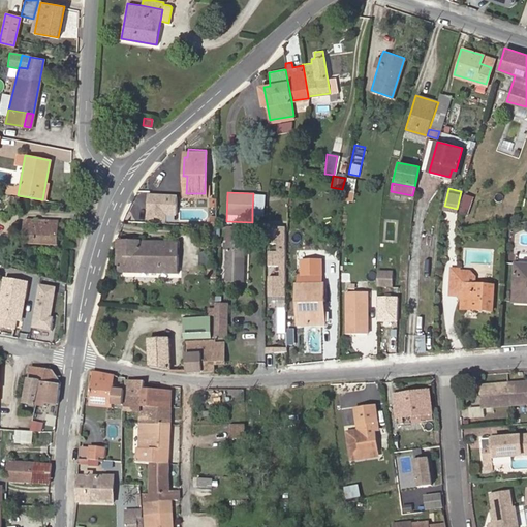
[(458,212),(467,215),(473,195),(464,192),(458,212)]
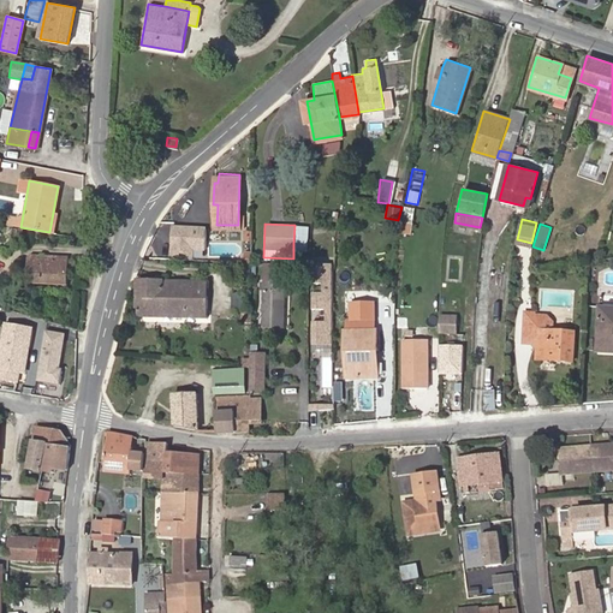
[(0,238),(18,242),(19,228),(0,225),(0,238)]
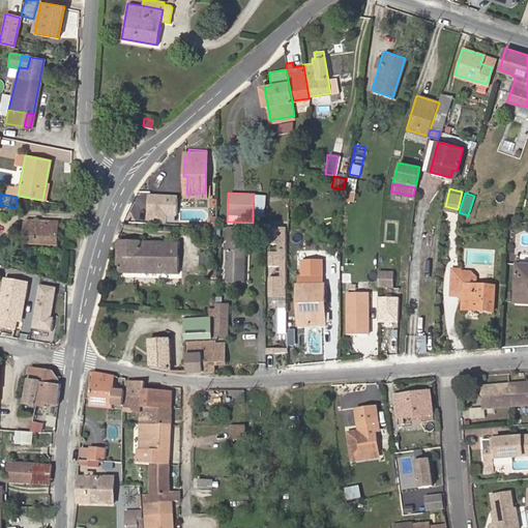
[(262,211),(262,194),(254,194),(253,210),(262,211)]
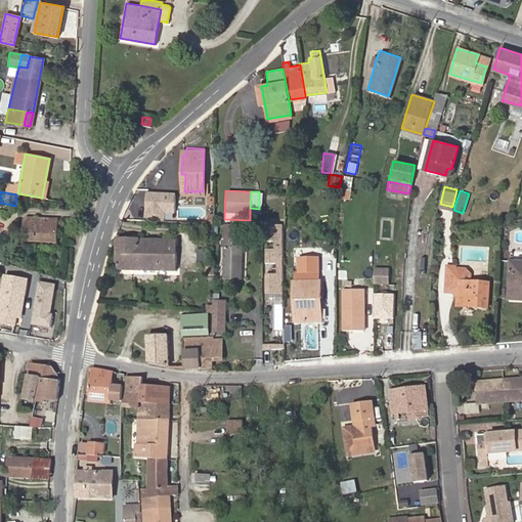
[(172,211),(173,194),(144,193),(143,220),(161,221),(161,211),(172,211)]
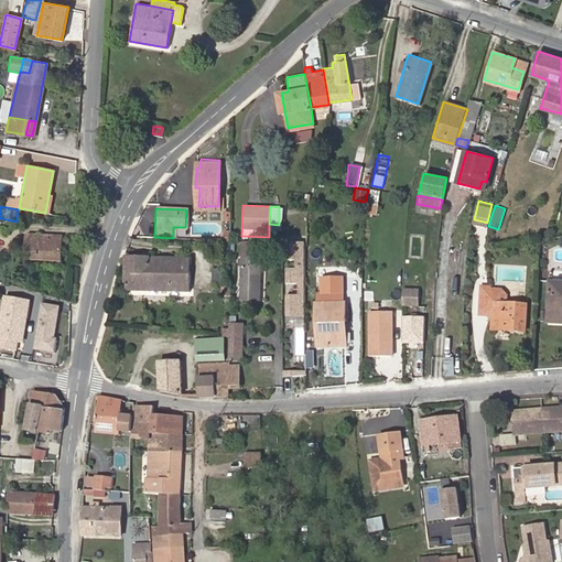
[(24,235),(23,257),(61,258),(62,234),(28,233),(24,235)]
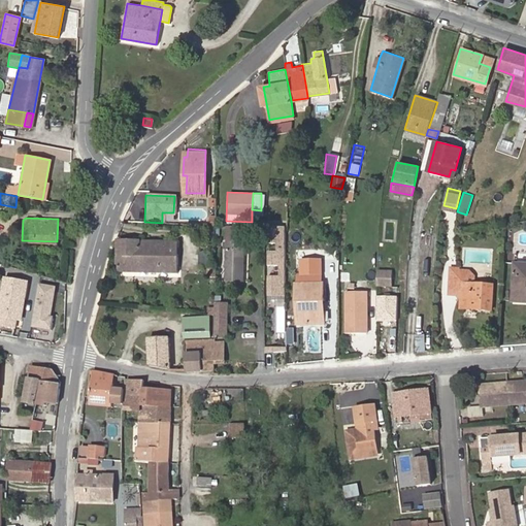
[(242,281),(243,241),(241,241),(242,226),(225,225),(224,281),(242,281)]
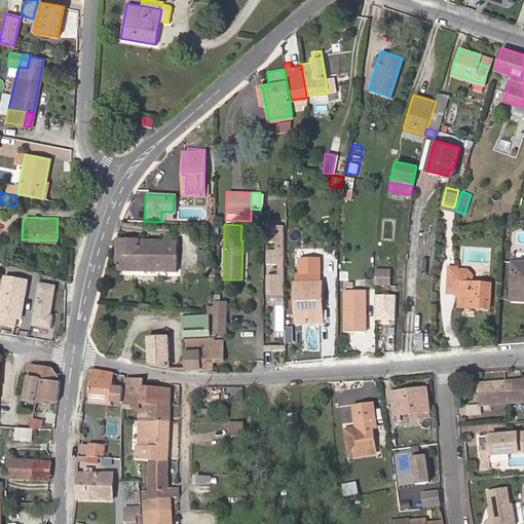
[(116,263),(116,269),(176,270),(176,238),(115,238),(114,263),(116,263)]
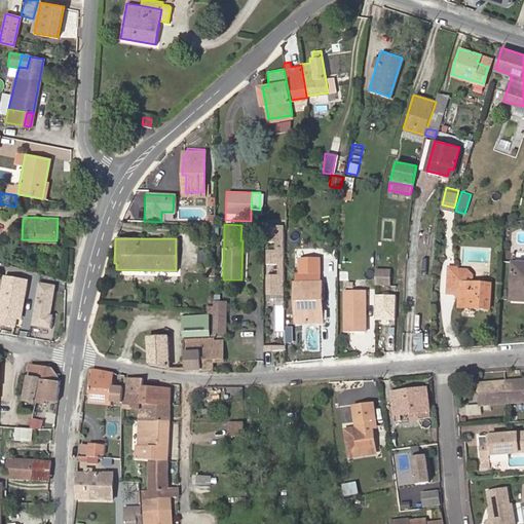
[(263,241),(263,262),(273,262),(274,252),(278,252),(278,242),(263,241)]
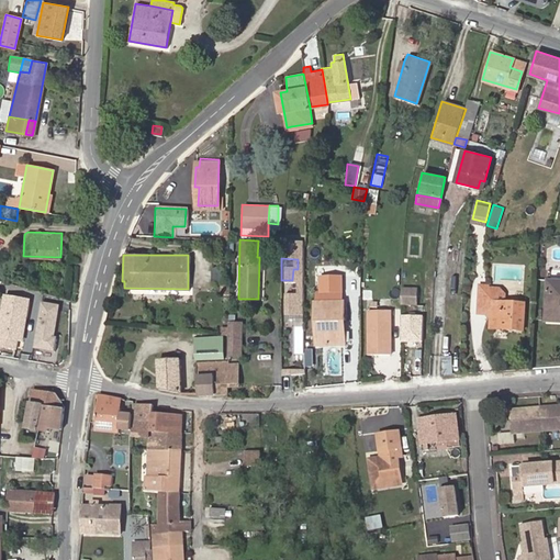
[(320,301),(315,301),(313,301),(314,344),(345,343),(343,300),(342,300),(340,291),(329,291),(329,277),(320,277),(320,292),(320,301)]
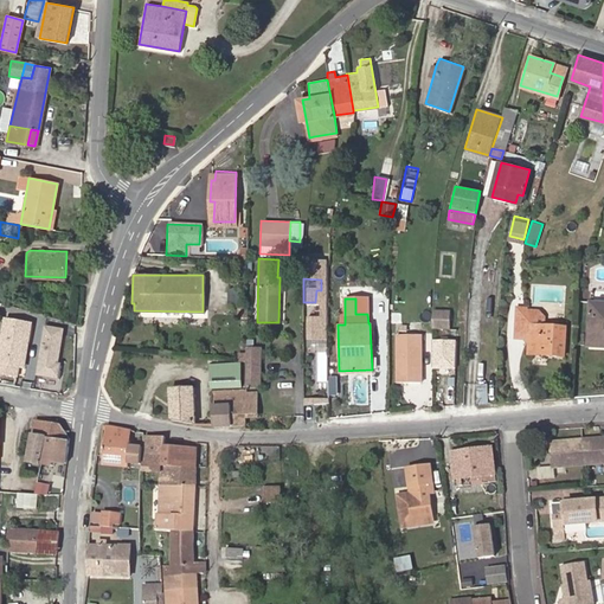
[(603,301),(589,301),(586,345),(603,345),(603,301)]
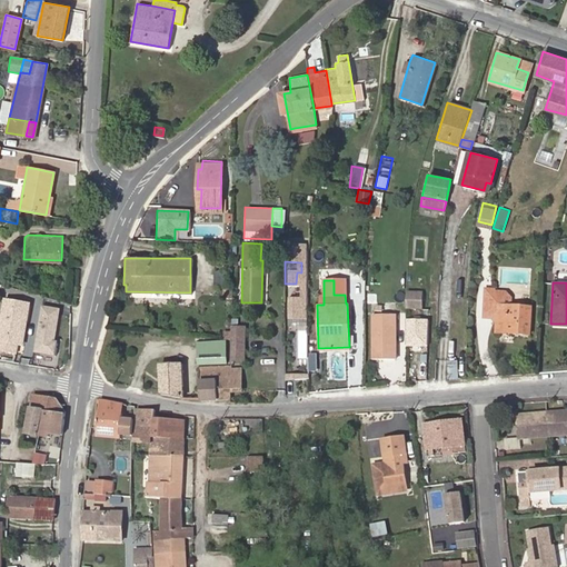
[(489,311),(491,292),(491,289),(481,289),(480,315),(496,316),(496,311),(489,311)]
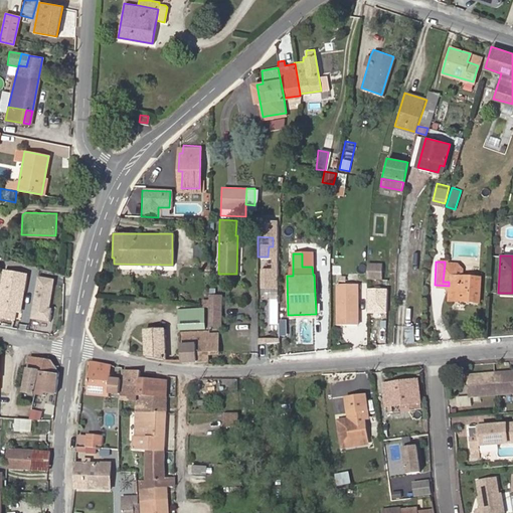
[(382,263),(367,263),(367,277),(366,278),(381,278),(382,263)]
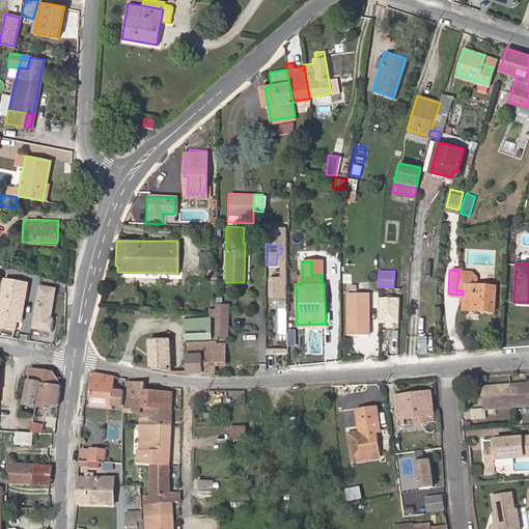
[(493,311),(494,284),(475,283),(464,283),(464,273),(458,273),(456,290),(463,290),(463,295),(462,308),(493,311)]
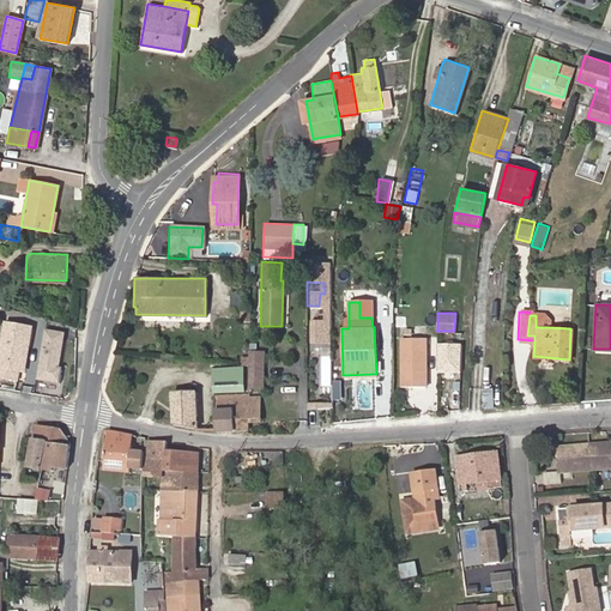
[(550,316),(536,315),(536,327),(549,327),(550,316)]
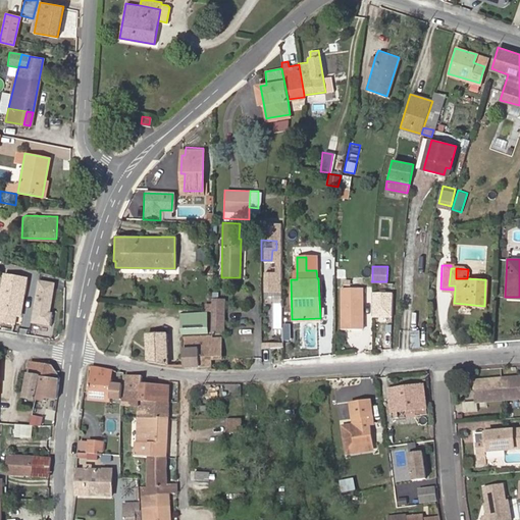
[(15,313),(16,313),(20,293),(23,294),(27,277),(4,273),(2,289),(0,298),(0,319),(13,322),(15,313)]
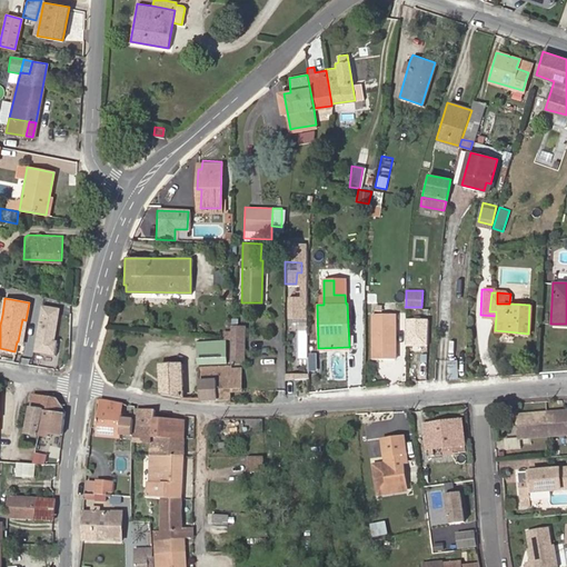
[(394,314),(371,314),(372,358),(394,358),(394,314)]
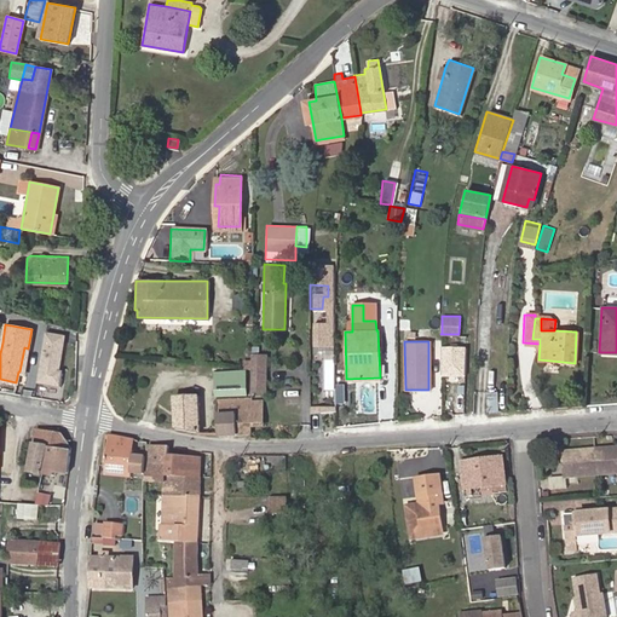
[(263,355),(249,355),(249,368),(249,390),(263,390),(263,355)]
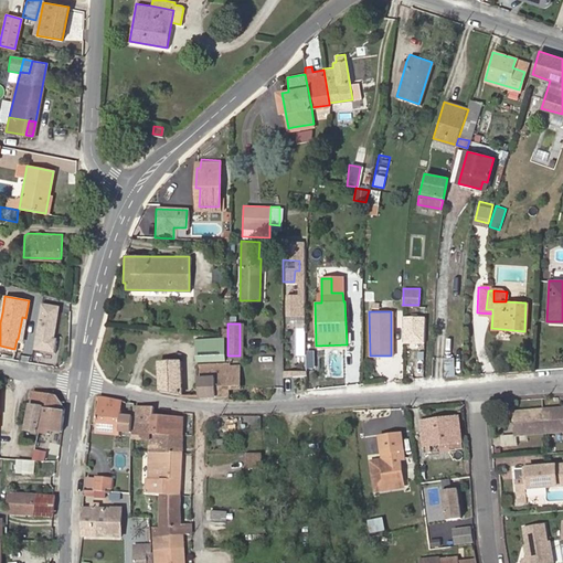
[(221,336),(193,338),(194,360),(223,358),(221,336)]
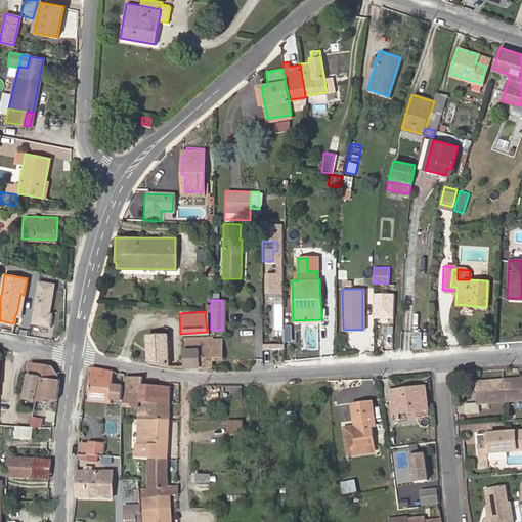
[(422,331),(411,330),(409,347),(421,348),(422,331)]
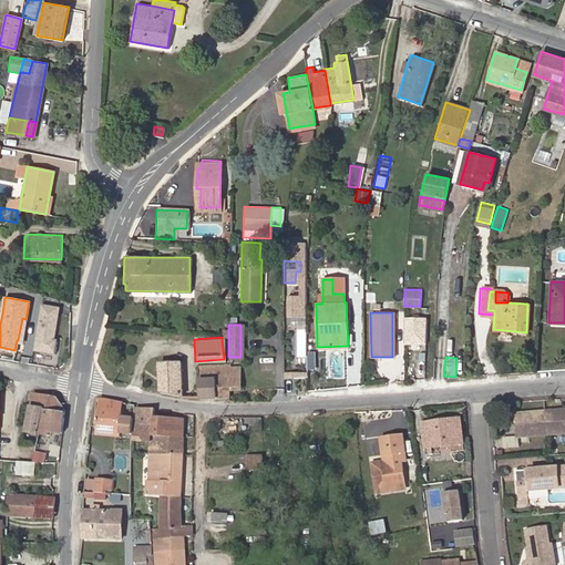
[(158,361),(160,388),(160,392),(182,396),(182,397),(186,398),(192,398),(199,398),(197,367),(181,367),(181,361),(158,361)]
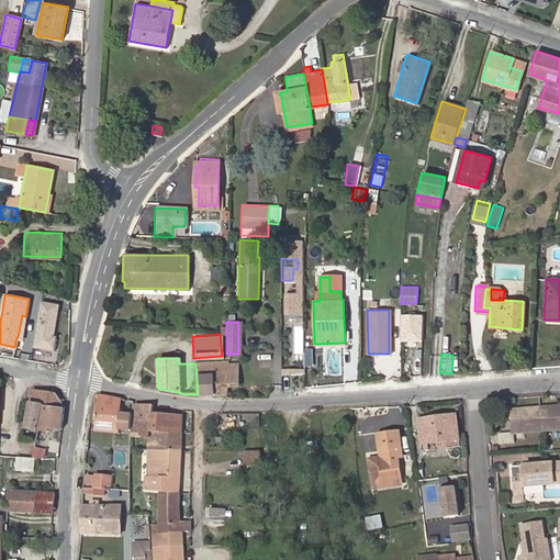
[(198,394),(226,392),(227,385),(226,361),(196,364),(198,394)]
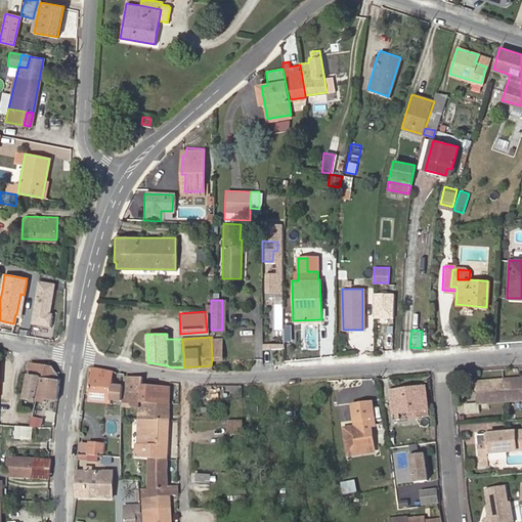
[(221,337),(211,337),(212,359),(221,358),(221,337)]
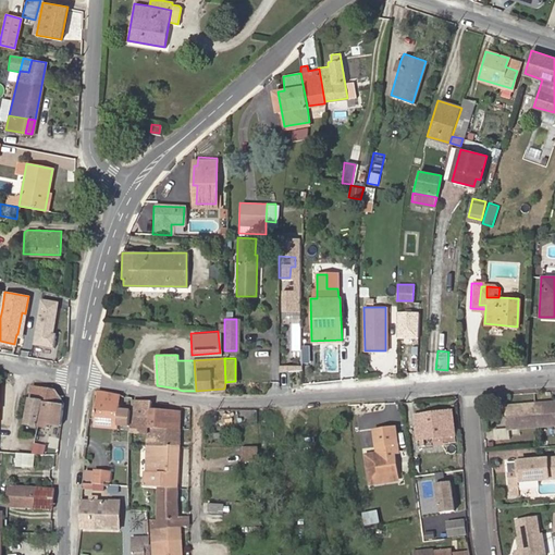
[(42,398),(62,403),(62,401),(53,386),(32,381),(28,396),(42,398)]
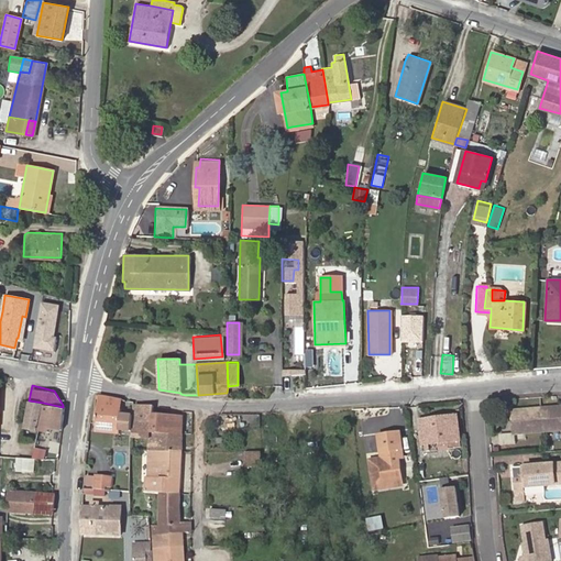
[(121,398),(97,395),(95,422),(119,425),(119,429),(131,429),(131,426),(132,414),(120,413),(121,398)]
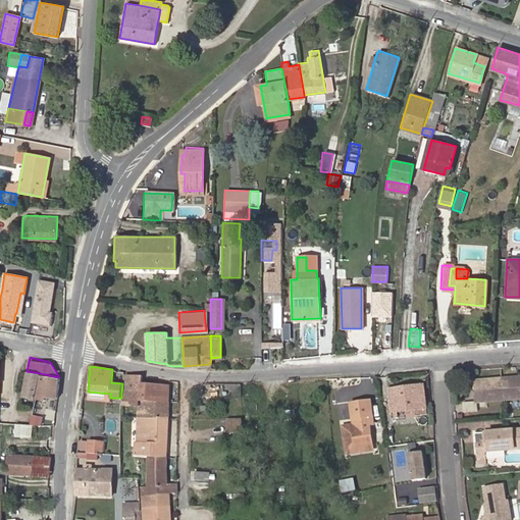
[(22,395),(35,397),(40,373),(27,371),(22,395)]
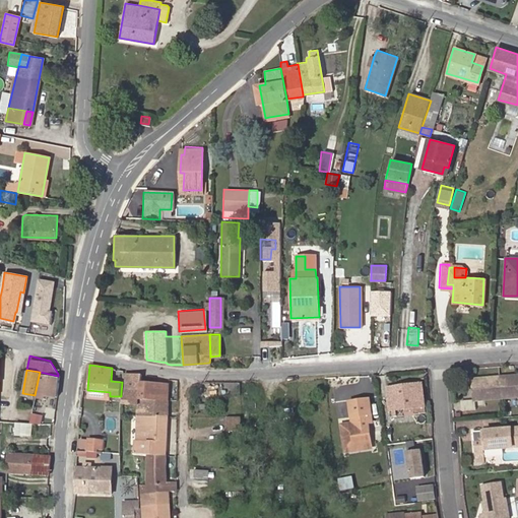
[(517,370),(497,373),(499,393),(517,391),(517,370)]
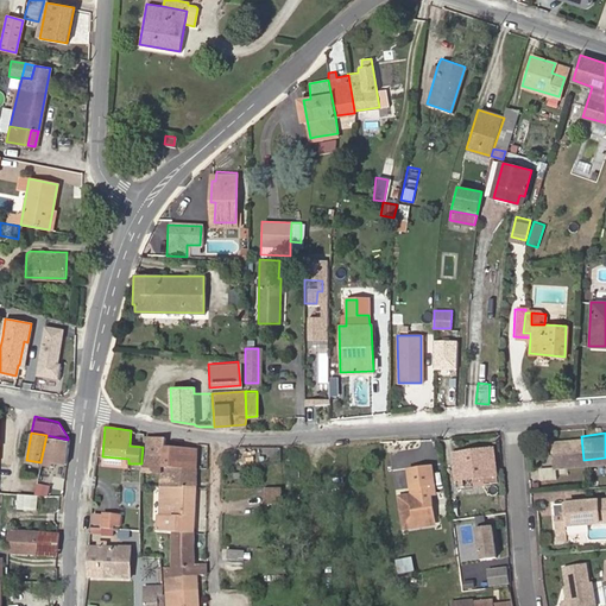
[(54,461),(65,462),(68,440),(46,435),(40,462),(54,465),(54,461)]
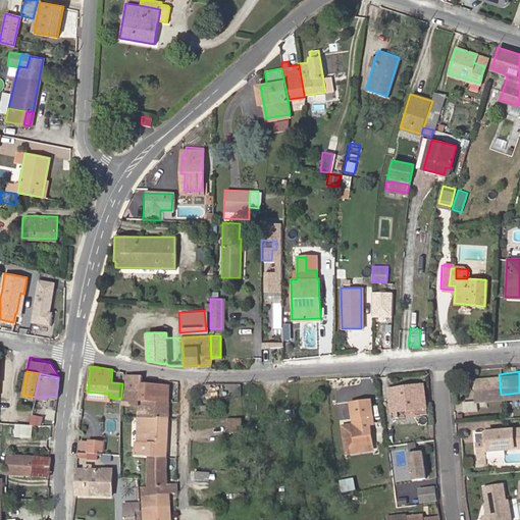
[(131,374),(122,373),(122,383),(121,395),(121,398),(121,404),(128,405),(136,406),(135,416),(167,417),(168,401),(141,400),(141,390),(131,388),(131,374)]
